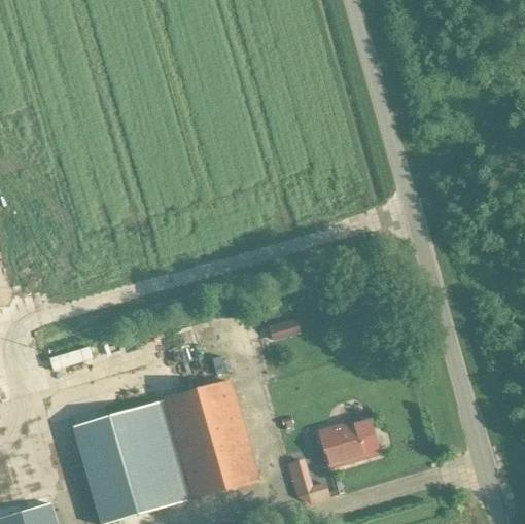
[(279,308),(282,319),(307,313),(304,302),(279,308)]
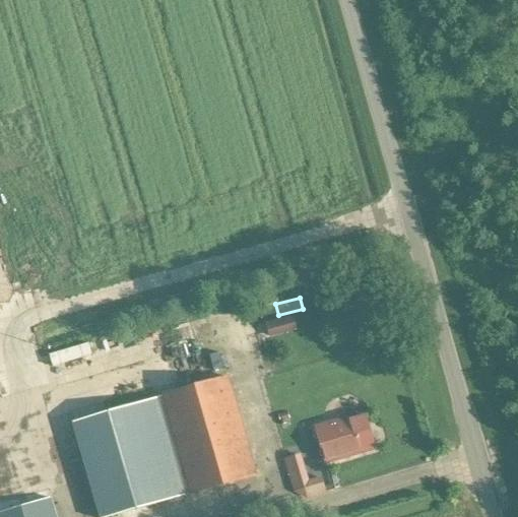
[(275,318),(278,326),(308,319),(305,310),(275,318)]
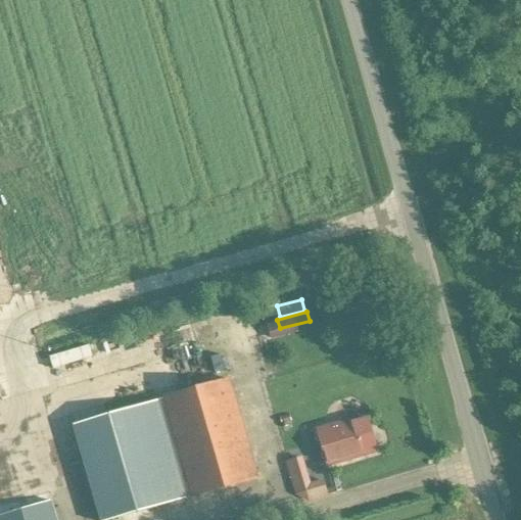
[(66,353),(75,370),(102,356),(94,339),(66,353)]
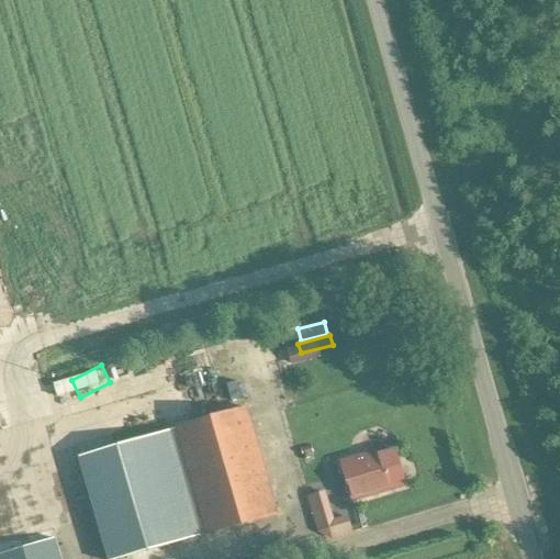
[(170,426),(171,429),(201,532),(273,511),(243,405),(170,426)]
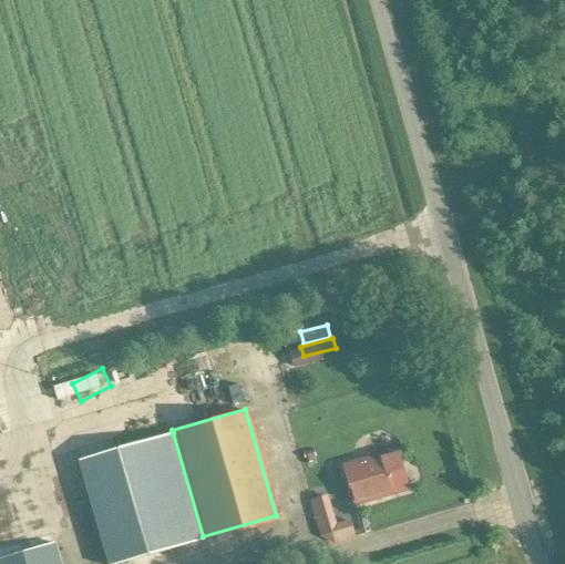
[(173,433),(78,461),(108,563),(203,536),(173,433)]
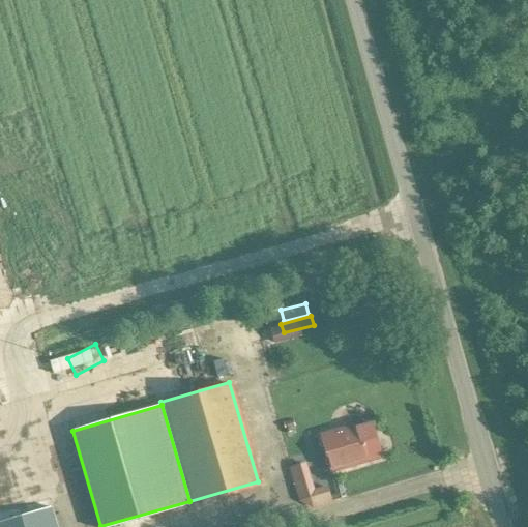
[(329,469),(378,455),(368,417),(318,432),(329,469)]
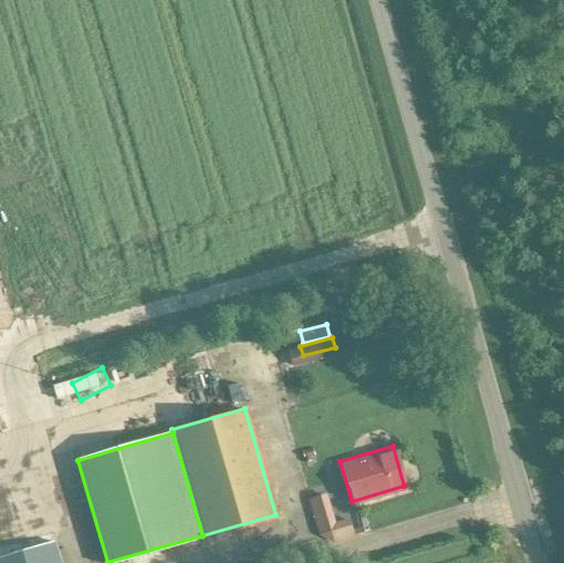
[(58,562),(51,540),(0,553),(0,562),(58,562)]
